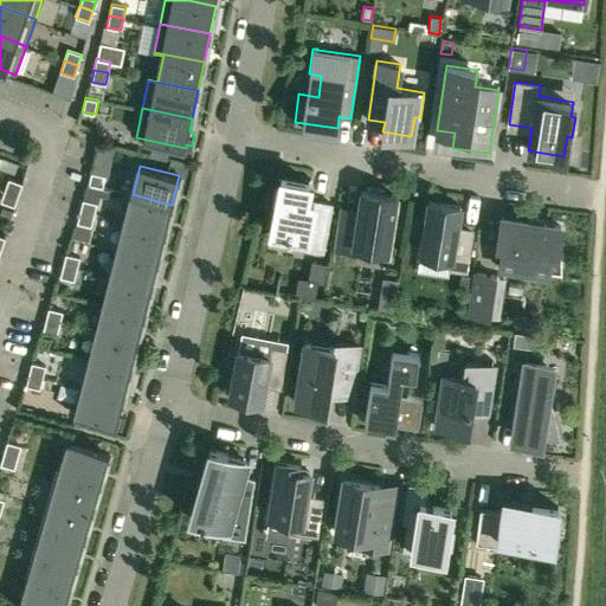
[(104,175),(91,172),(88,184),(102,187),(104,175)]
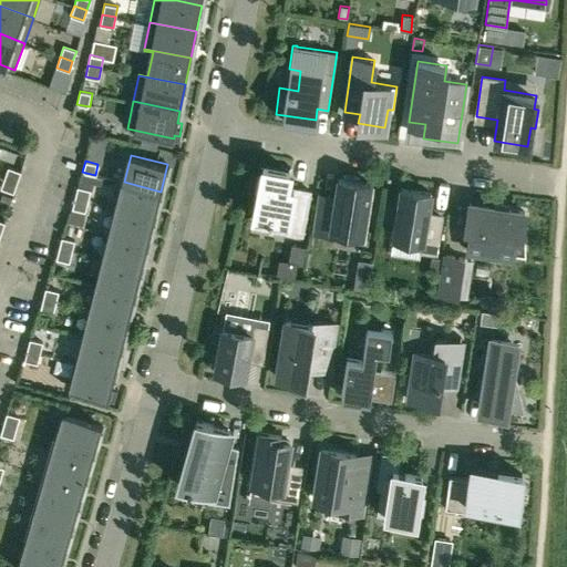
[(290,166),(289,166),(288,169),(259,164),(259,165),(263,165),(260,175),(258,174),(255,192),(257,192),(253,219),(254,219),(255,216),(267,219),(266,220),(274,222),(274,220),(286,223),(284,232),(301,235),(310,191),(295,187),(295,186),(292,186),(292,187),(287,186),(290,166)]
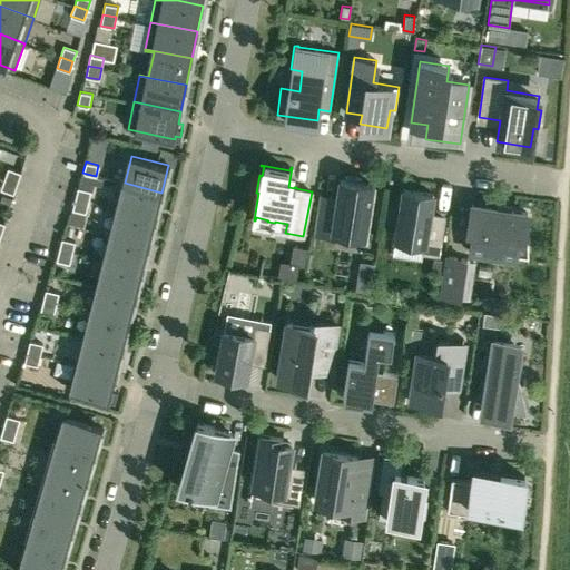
[(17,183),(21,173),(8,168),(5,178),(17,183)]
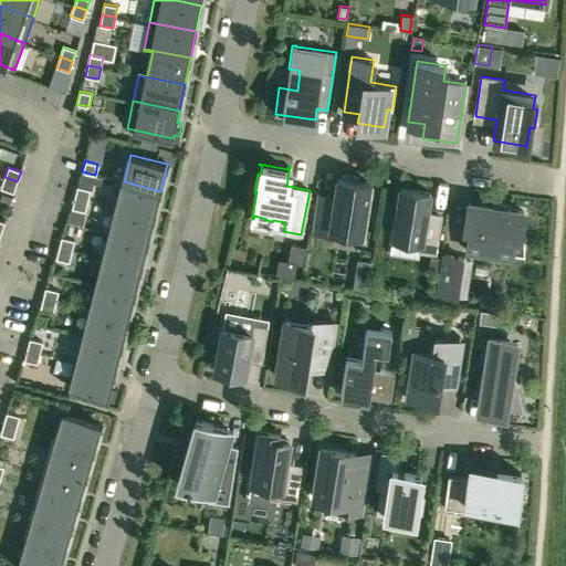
[(331,233),(332,229),(362,233),(369,182),(358,181),(358,176),(343,174),(342,178),(338,178),(333,209),(317,206),(314,231),(331,233)]
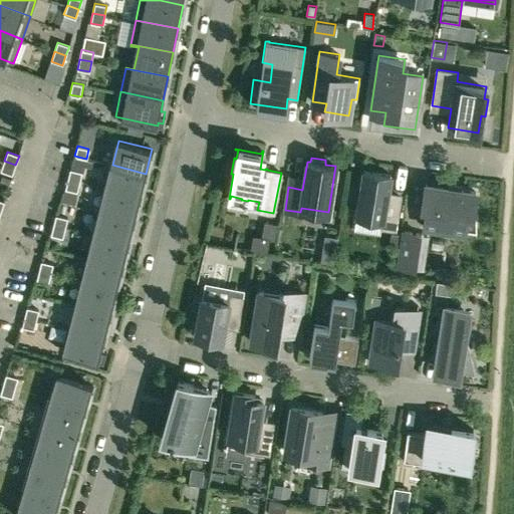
[(12,175),(15,165),(4,161),(0,171),(12,175)]
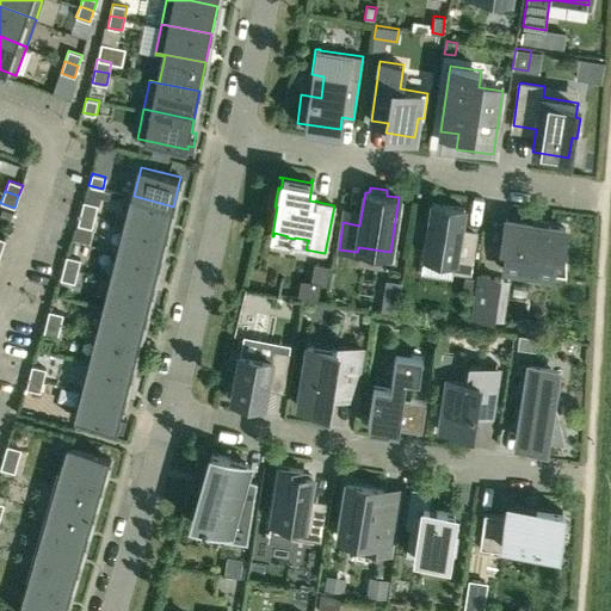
[(134,196),(127,224),(166,234),(173,207),(134,196)]
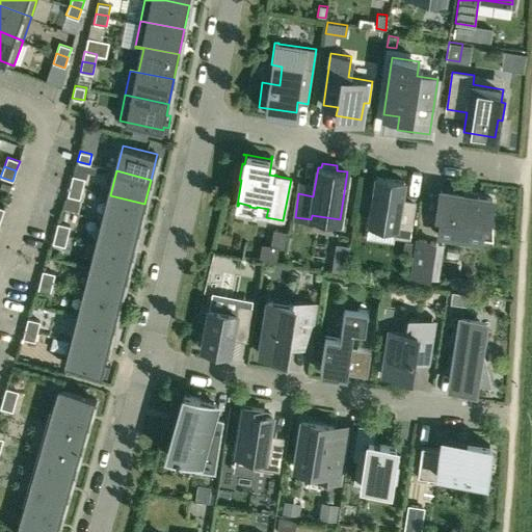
[(73,175),(70,185),(82,188),(84,178),(73,175)]
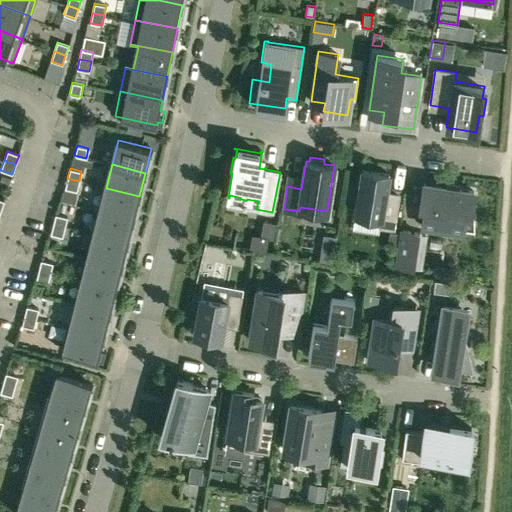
[(389,174),(362,170),(355,213),(381,217),(379,228),(394,230),(399,197),(389,195),(386,192),(389,174)]
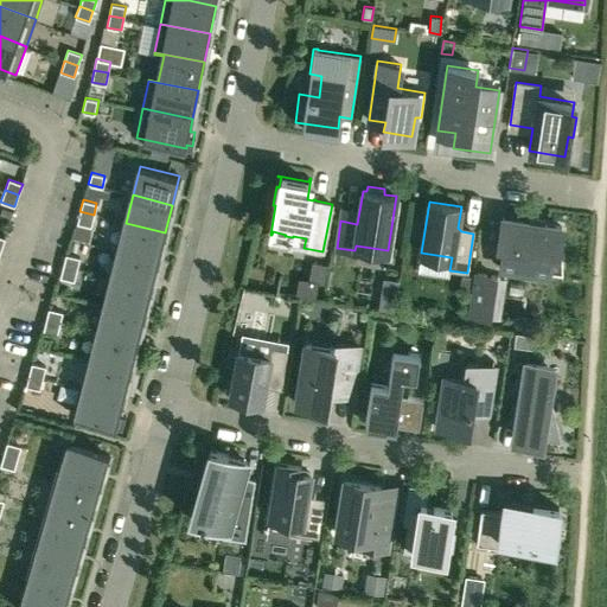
[(14,211),(2,206),(0,212),(0,217),(11,221),(14,211)]
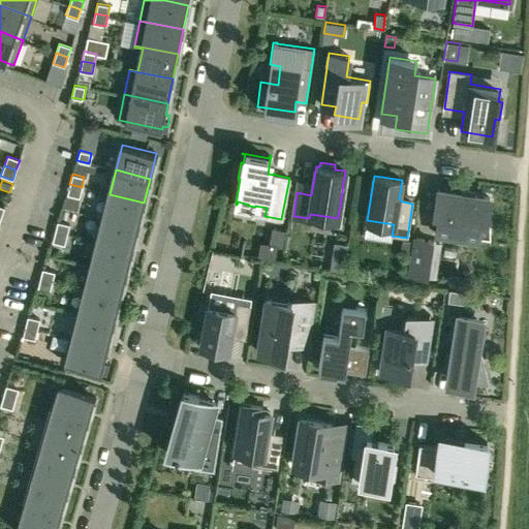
[(69,184),(67,194),(79,197),(82,187),(69,184)]
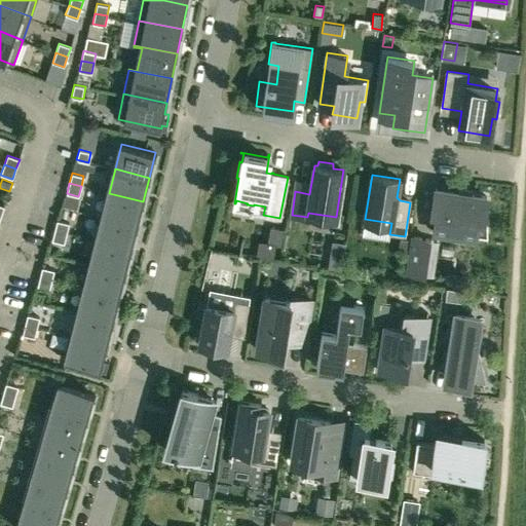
[(459,192),(436,188),(431,211),(437,212),(434,231),(475,238),(476,233),(486,234),(487,211),(484,210),(486,196),(472,194),(472,190),(460,188),(459,192)]
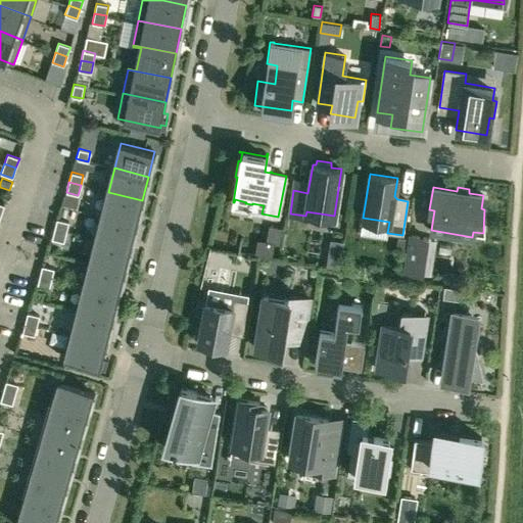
[(108,192),(102,216),(137,224),(142,200),(108,192)]
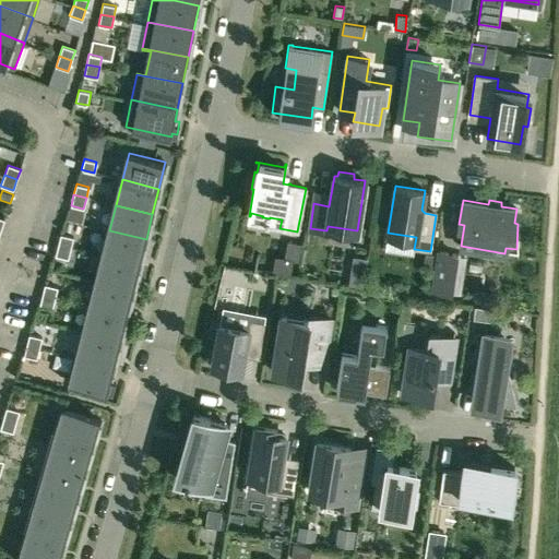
[(109,230),(103,256),(140,264),(146,239),(109,230)]
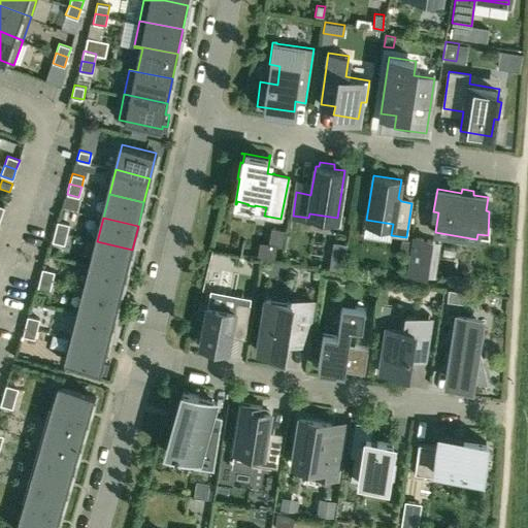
[(57,221),(55,231),(67,234),(69,224),(57,221)]
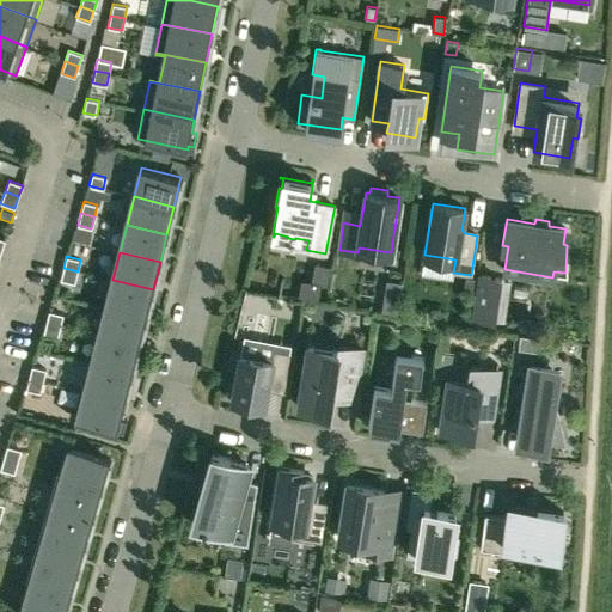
[(320,283),(320,286),(326,286),(330,267),(314,263),(311,281),(320,283)]
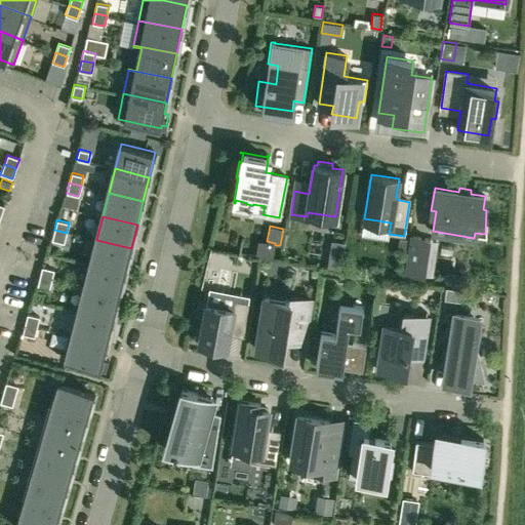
[(64,242),(67,233),(54,230),(51,239),(64,242)]
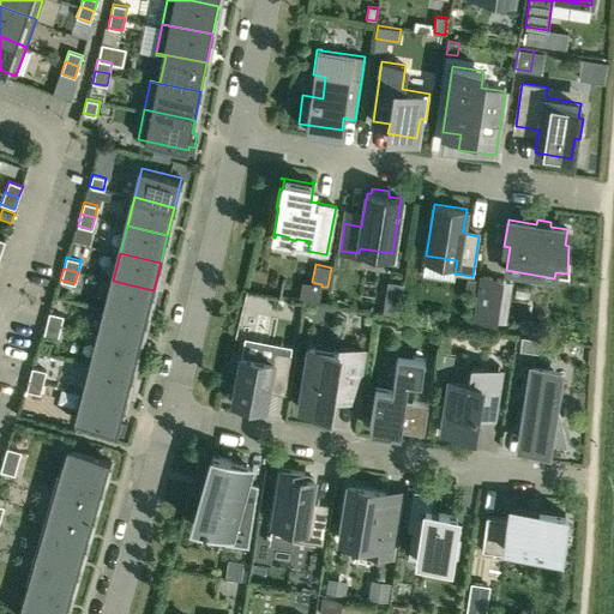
[(479,274),(473,319),(495,323),(503,277),(479,274)]
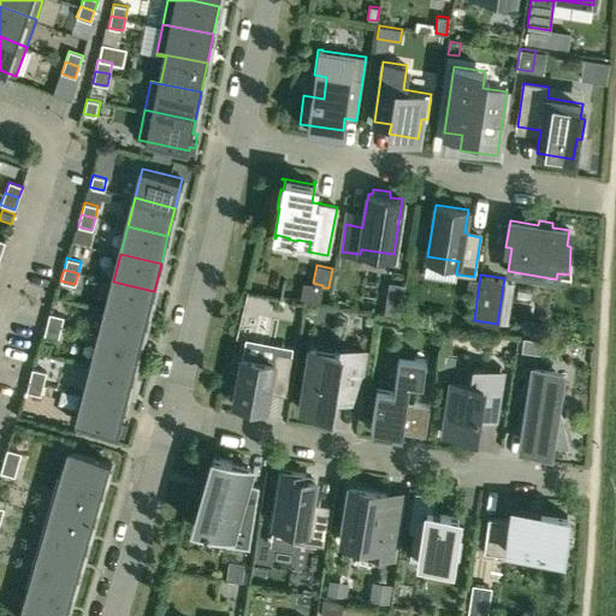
[(466,291),(477,294),(479,280),(468,279),(466,291)]
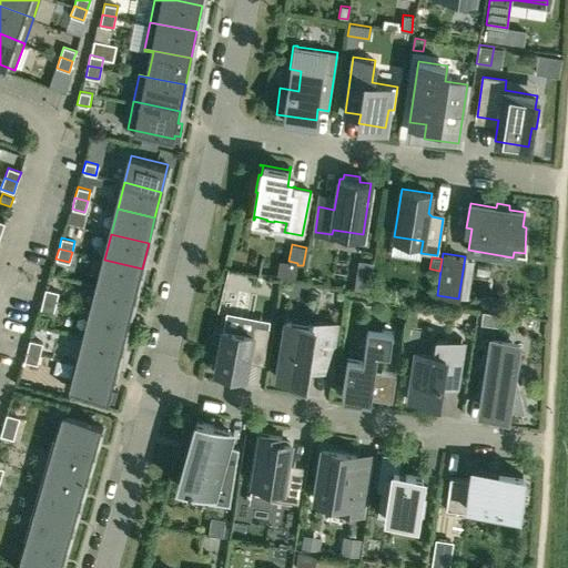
[(104,260),(98,285),(135,295),(142,269),(104,260)]
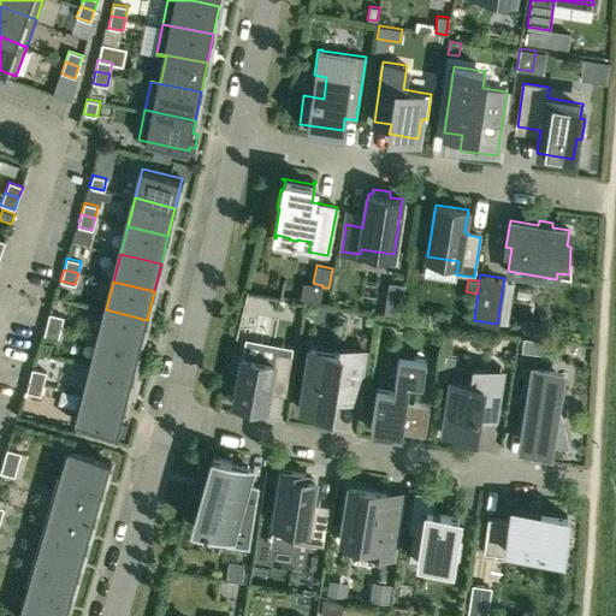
[(385,300),(384,315),(400,318),(402,302),(385,300)]
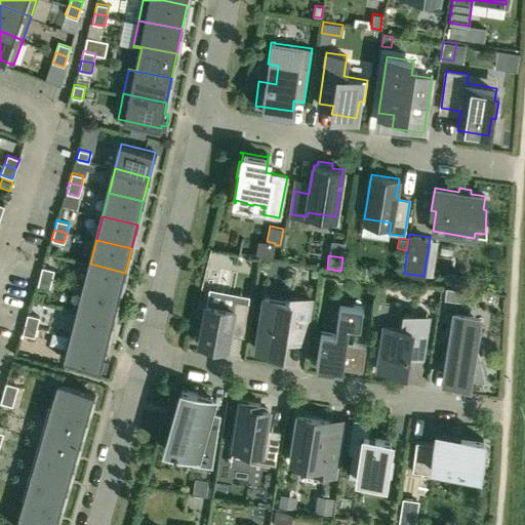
[(90,264),(85,287),(119,296),(125,273),(90,264)]
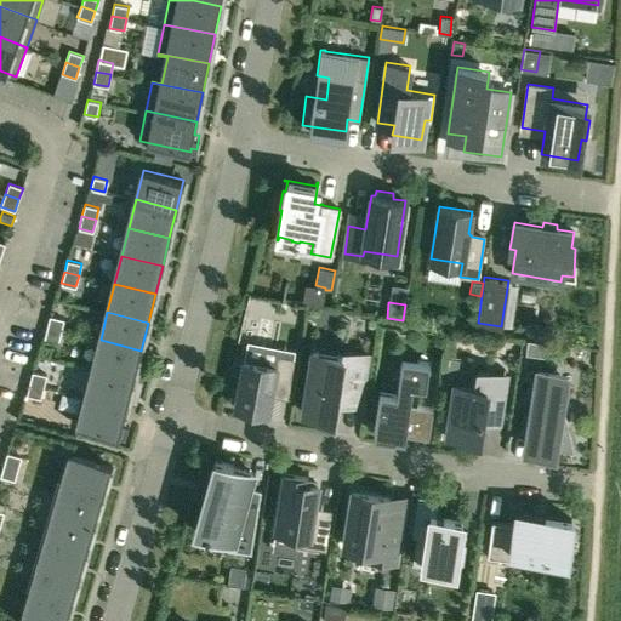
[(50,315),(46,326),(61,330),(63,319),(50,315)]
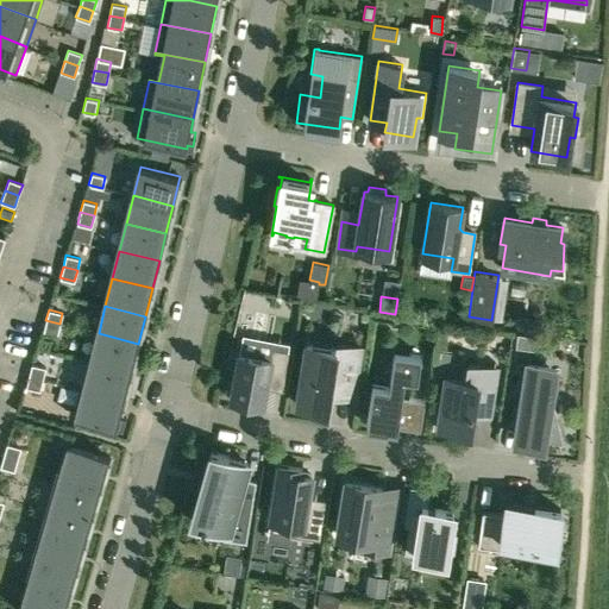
[(57,336),(60,324),(45,320),(43,332),(57,336)]
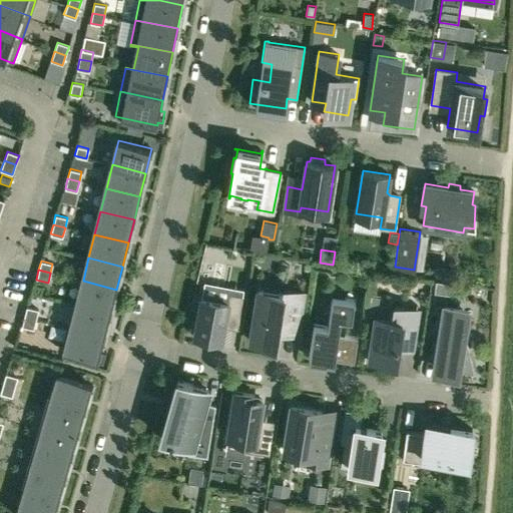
[(435,280),(434,292),(449,294),(451,282),(435,280)]
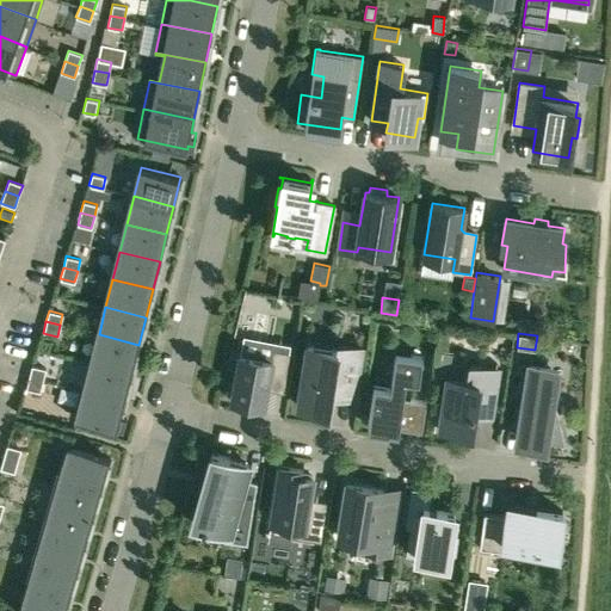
[(99,334),(92,363),(131,372),(139,345),(99,334)]
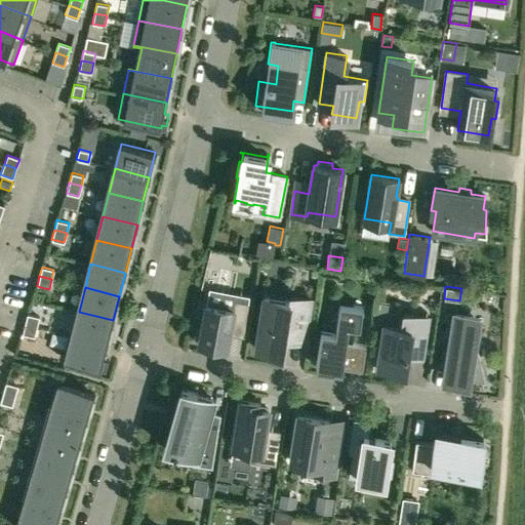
[(282,353),(284,337),(305,341),(311,298),(289,295),(288,299),(264,295),(255,349),(282,353)]
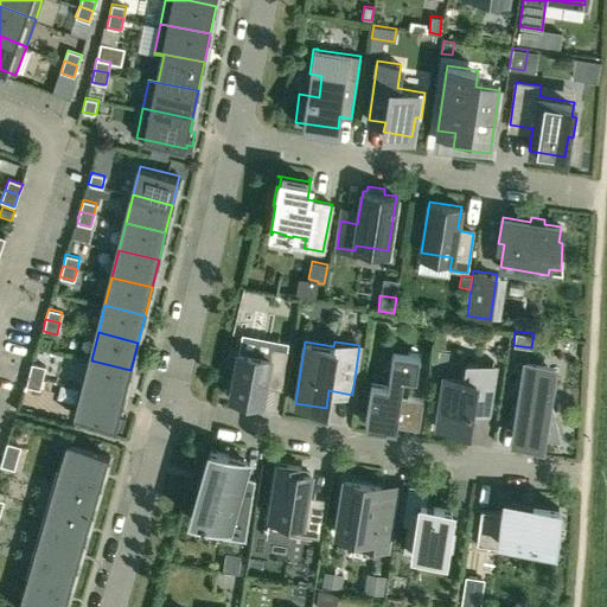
[(272,347),(269,357),(238,351),(230,395),(261,401),(266,378),(282,382),(287,350),(272,347)]
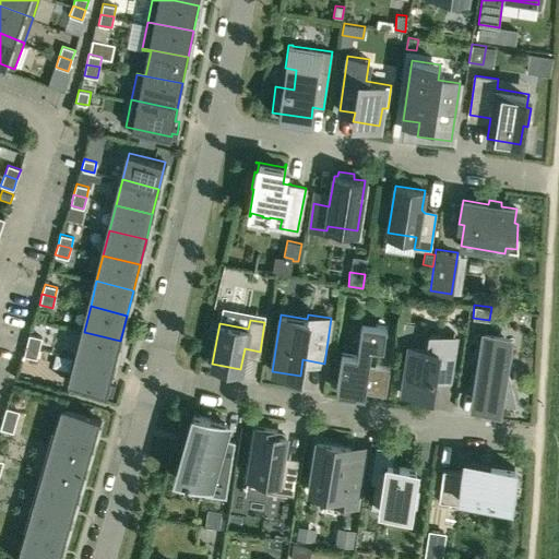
[(342,349),(335,387),(373,392),(377,365),(368,364),(371,346),(383,347),(387,326),(361,322),(357,352),(342,349)]
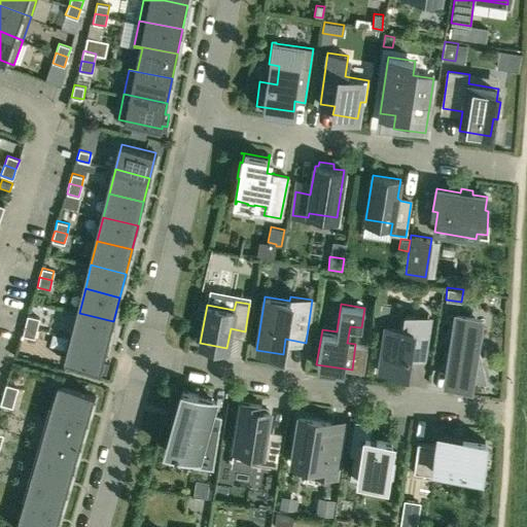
[(478,340),(481,316),(450,312),(447,334),(453,335),(451,349),(445,348),(442,365),(451,367),(449,383),(470,386),(470,380),(487,383),(478,340)]
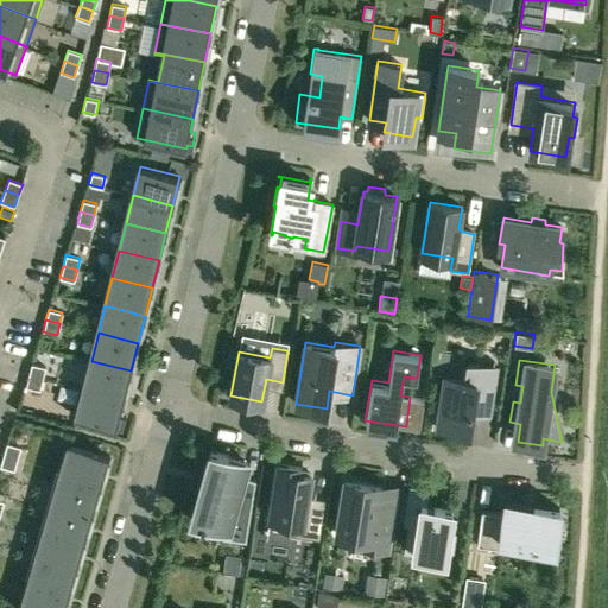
[(92,361),(84,388),(124,398),(131,371),(92,361)]
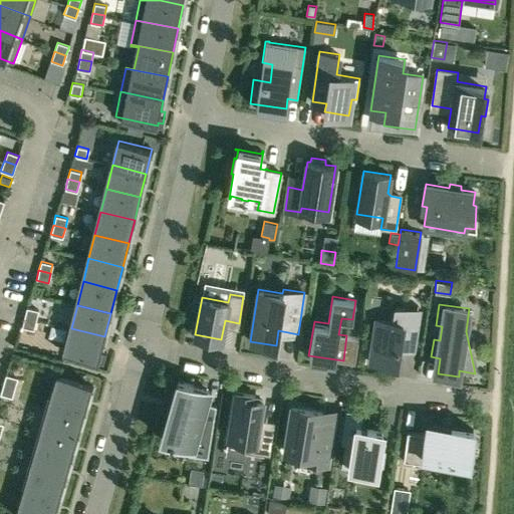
[(400,337),(414,339),(419,310),(395,306),(393,319),(375,316),(371,344),(367,343),(364,361),(380,363),(380,359),(396,362),(400,337)]
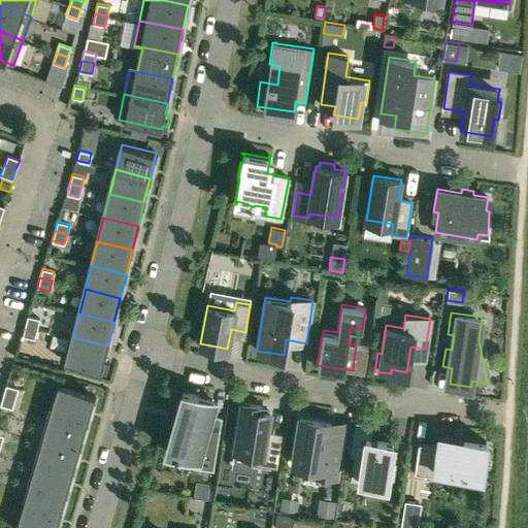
[(37,328),(39,319),(27,316),(25,325),(37,328)]
